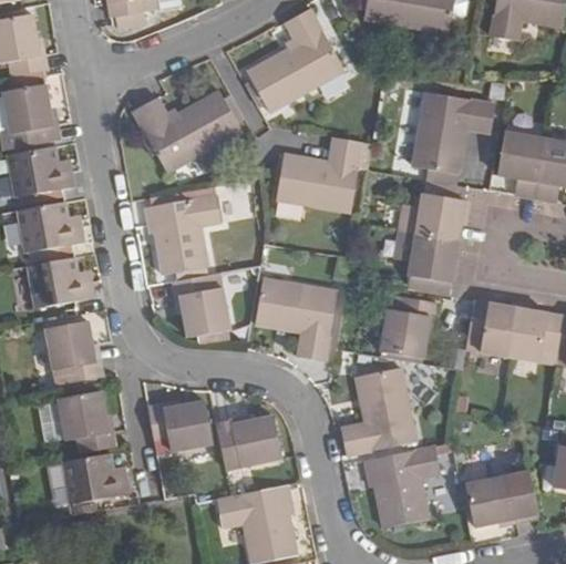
[(109,0),(111,17),(116,16),(145,11),(146,11),(144,0),(109,0)]
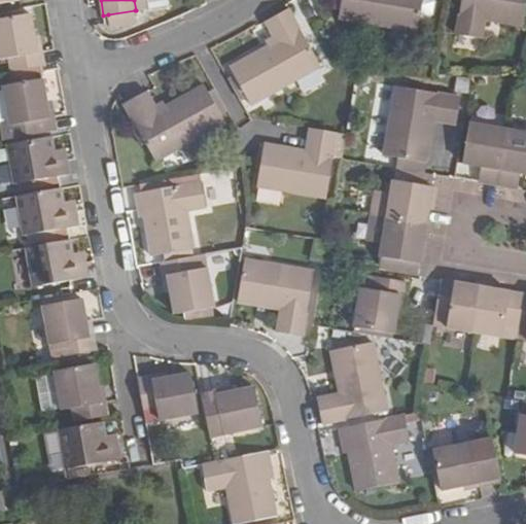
[(341,0),(339,18),(416,30),(421,0),(341,0)]
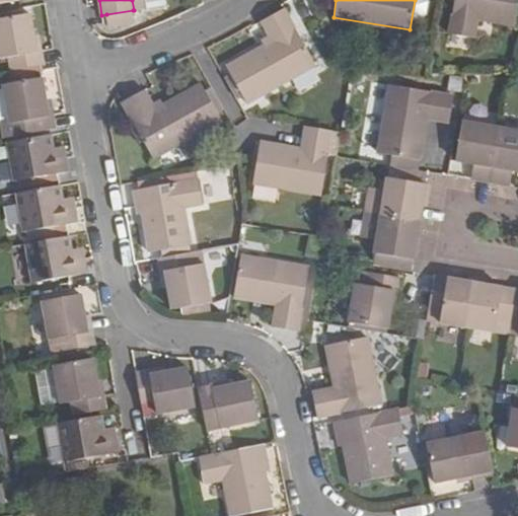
[(452,0),(447,31),(473,37),(476,18),(513,25),(517,0),(452,0)]
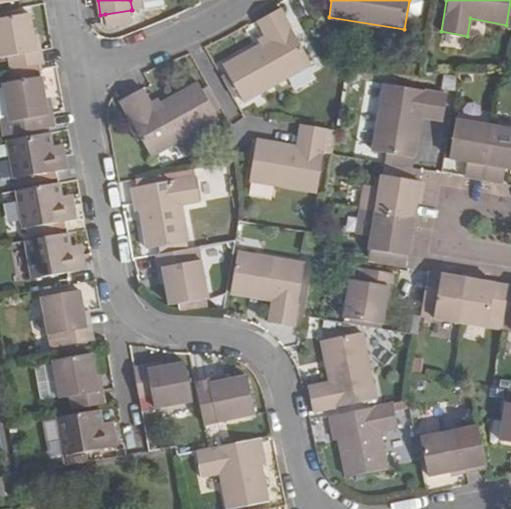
[(259,45),(223,65),(228,73),(242,98),(243,101),(310,63),(280,9),(258,22),(265,35),(268,41),(259,45)]
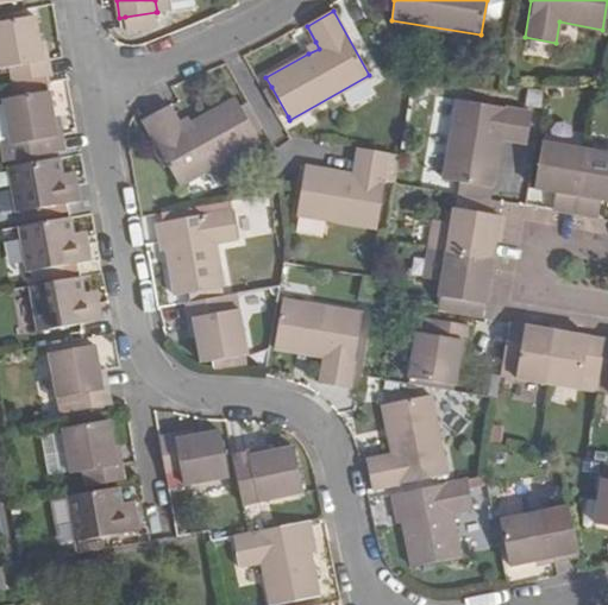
[(156,12),(125,17),(127,31),(158,26),(156,12)]
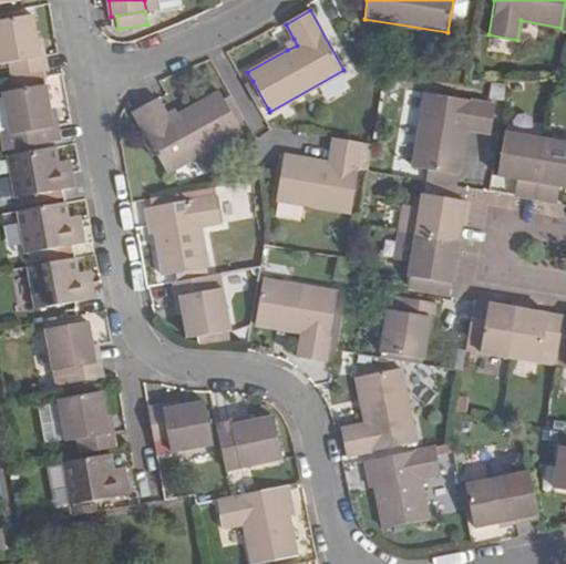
[(10,77),(49,70),(47,55),(41,57),(38,40),(33,14),(0,21),(0,63),(9,63),(10,77)]
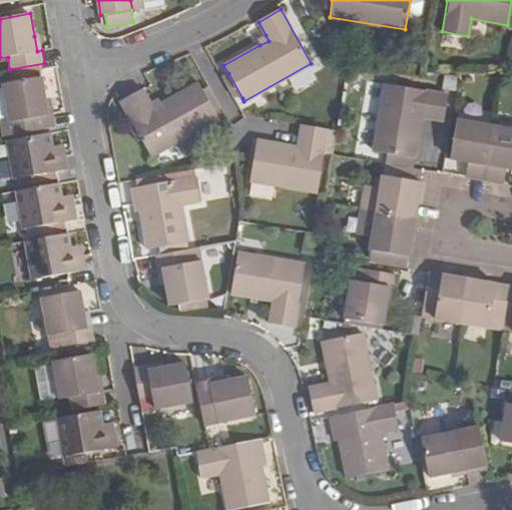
[(40,35),(34,36),(37,51),(42,50),(40,35)]
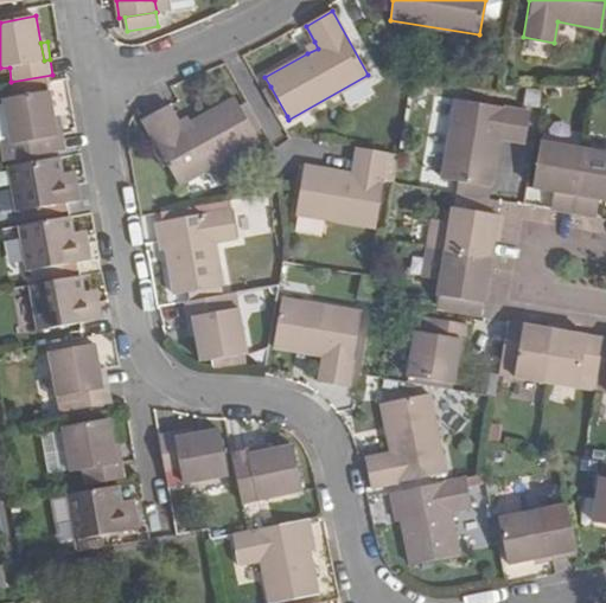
[(314,42),(304,47),(307,53),(318,49),(314,42)]
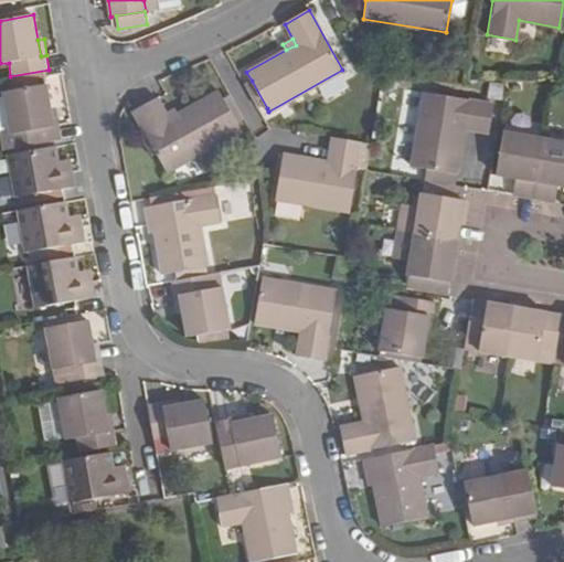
[(7,92),(40,86),(39,78),(6,85),(7,92)]
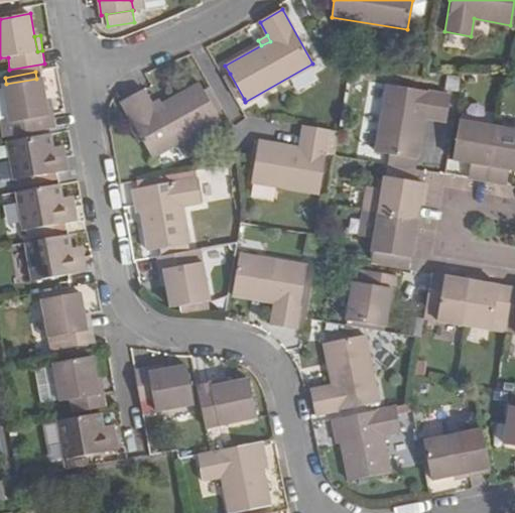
[(230,74),(223,78),(237,103),(244,99),(230,74)]
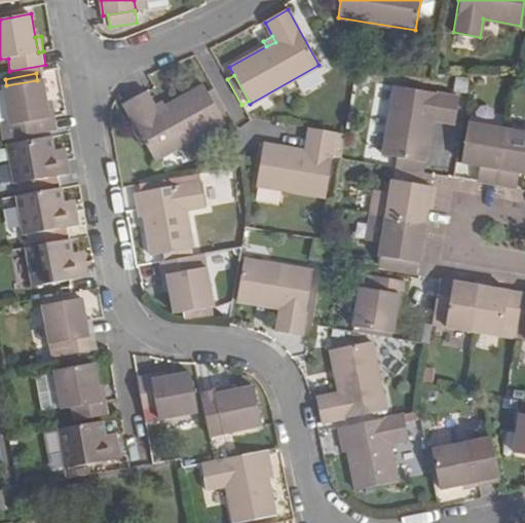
[(47,101),(43,79),(37,80),(6,85),(3,86),(4,90),(10,124),(2,125),(5,140),(23,136),(58,129),(55,117),(50,118),(47,101)]
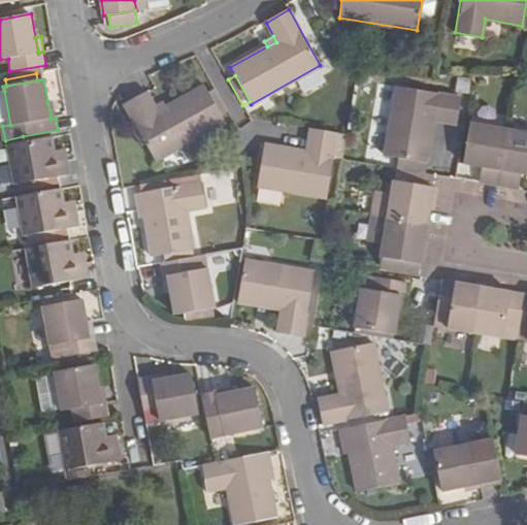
[(156,161),(224,122),(221,117),(207,92),(203,85),(166,105),(157,110),(155,105),(145,91),(123,104),(156,161)]
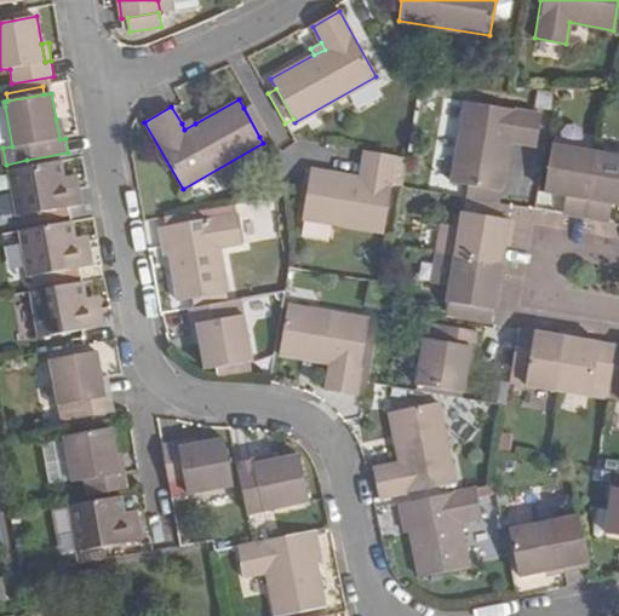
[(534,145),(540,113),(464,99),(456,154),(451,178),(451,180),(500,189),(510,142),(534,145)]
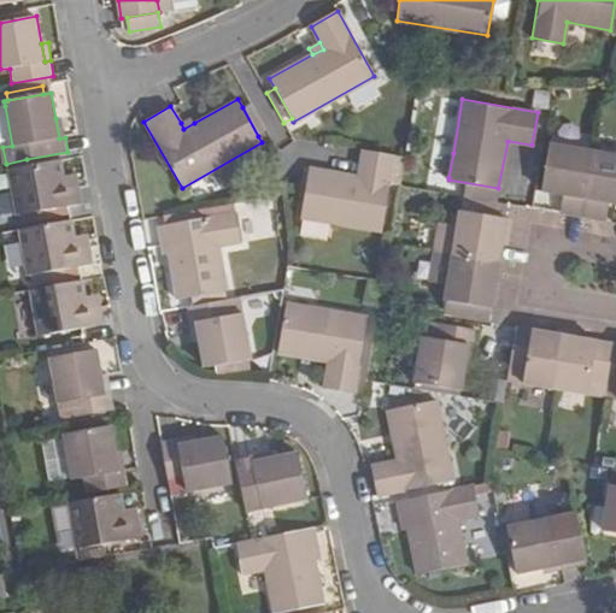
[(251,101),(242,107),(258,136),(269,131),(251,101)]
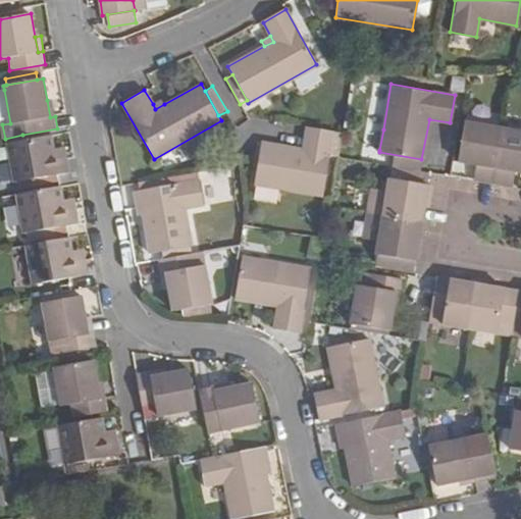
[(10,123),(4,90),(0,90),(0,125),(2,124),(10,123)]
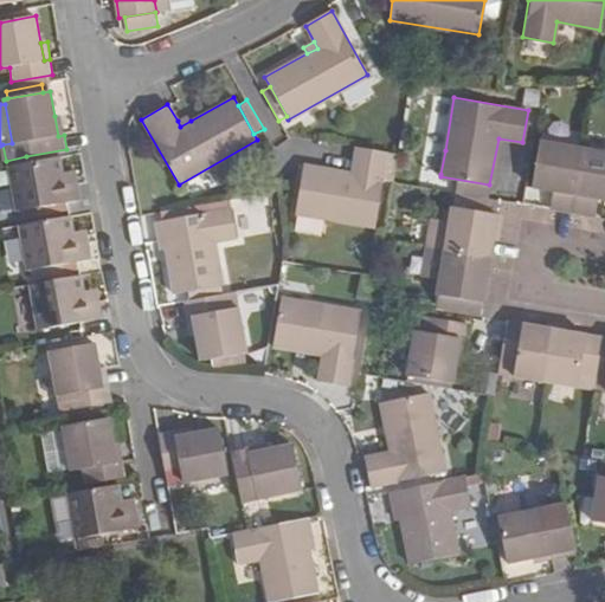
[(191,121),(187,116),(178,121),(180,127),(191,121)]
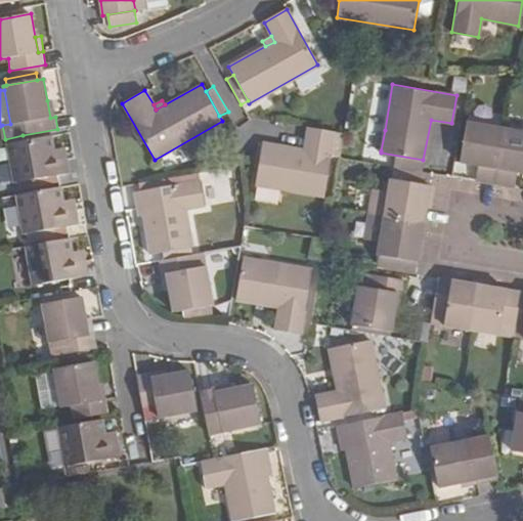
[(459,161),(477,164),(474,179),(493,182),(504,128),(466,122),(459,161)]
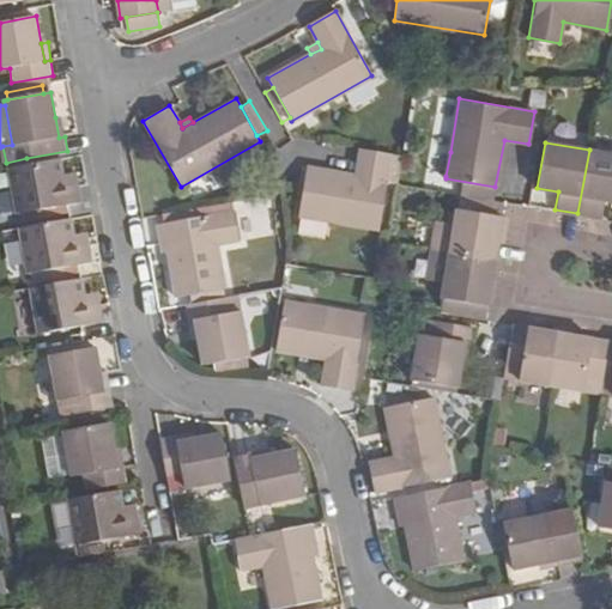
[(298,215),(379,229),(387,181),(392,153),(359,148),(355,174),(307,166),(298,215)]
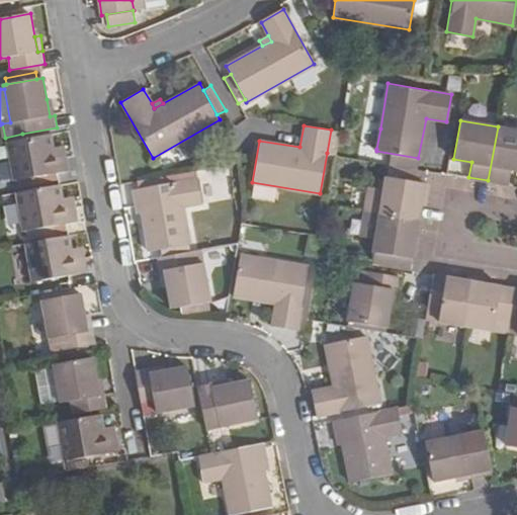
[(376,149),(380,129),(365,126),(361,147),(376,149)]
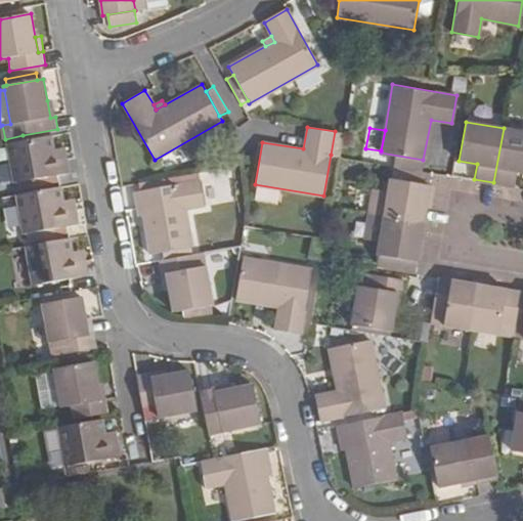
[(522,131),(504,128),(493,182),(515,185),(518,171),(522,171),(522,131)]
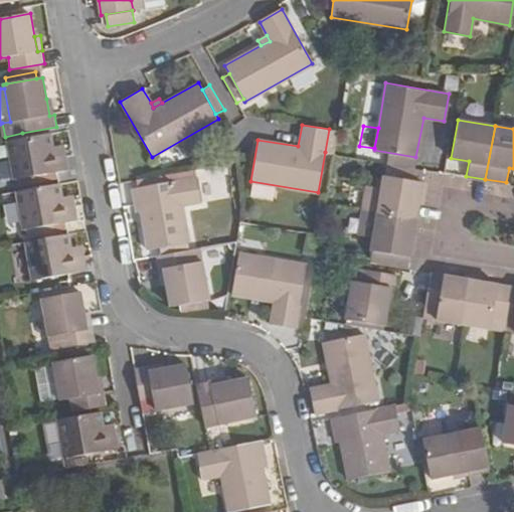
[(337,131),(329,129),(325,152),(333,154),(333,152),(337,131)]
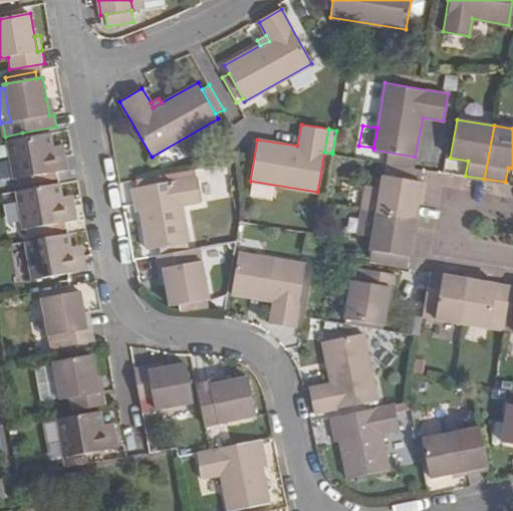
[(13,178),(67,169),(64,154),(53,156),(52,146),(49,133),(6,141),(10,159),(13,178)]
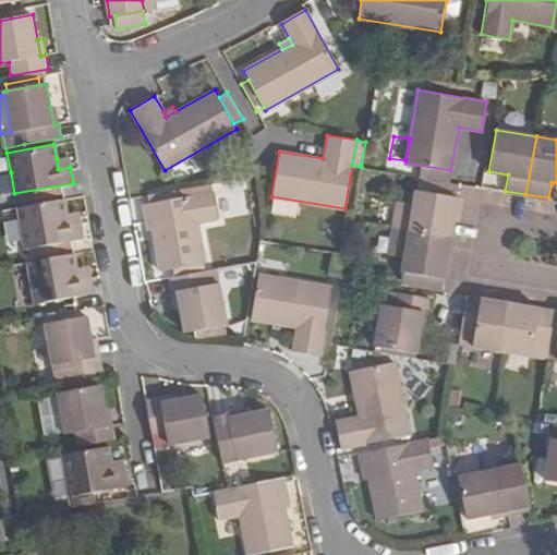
[(453,175),(477,176),(479,147),(455,146),(453,175)]
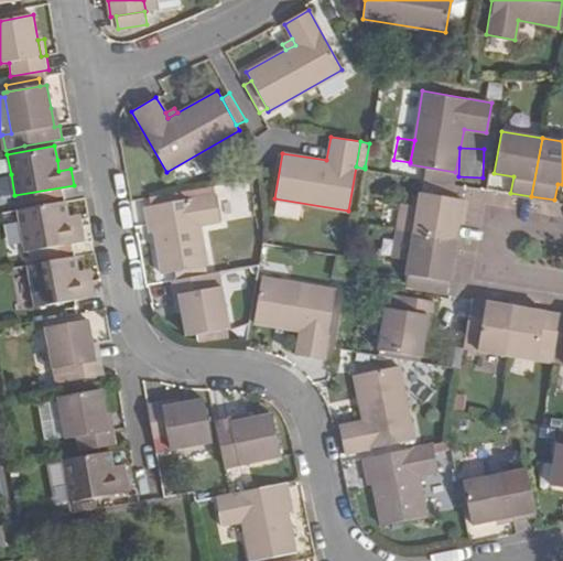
[(68,158),(57,160),(58,171),(71,169),(68,158)]
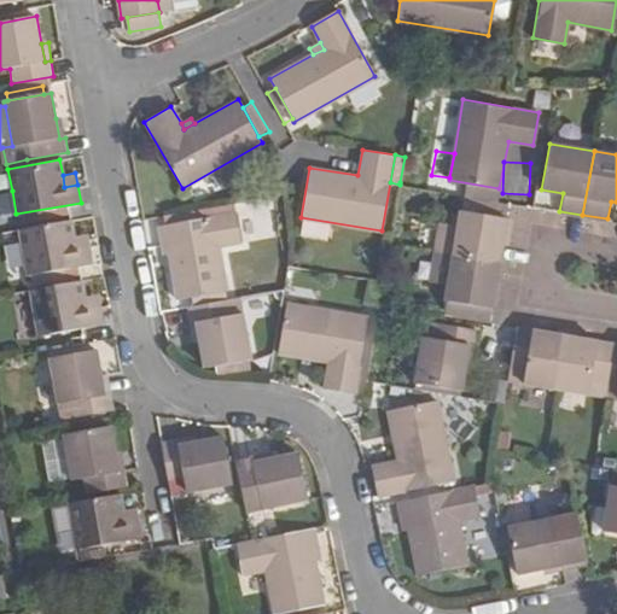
[(499,188),(449,180),(447,191),(496,199),(499,188)]
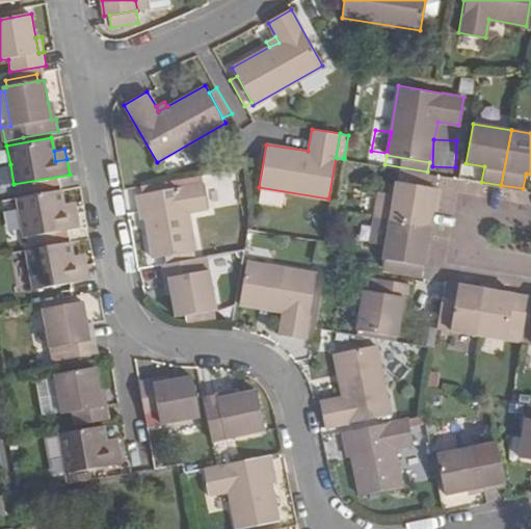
[(0,181),(12,180),(10,164),(0,166),(0,181)]
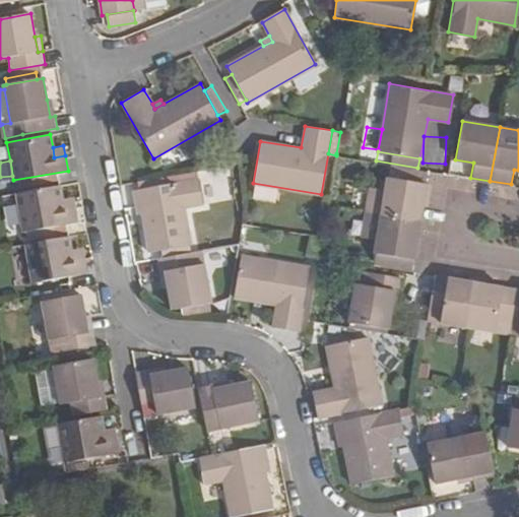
[(430,170),(389,163),(386,177),(428,184),(430,170)]
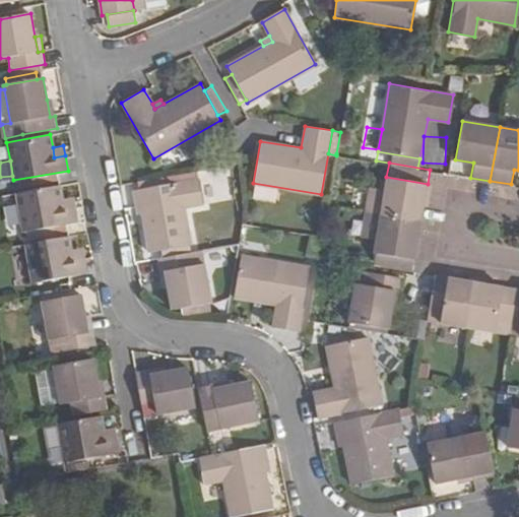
[(225,192),(221,177),(212,179),(210,167),(196,170),(201,197),(225,192)]
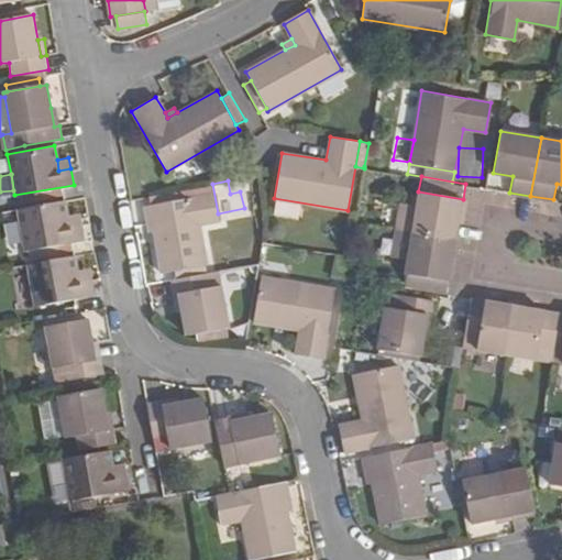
[(219,219),(213,191),(142,206),(147,232),(153,232),(160,272),(207,263),(199,223),(219,219)]
